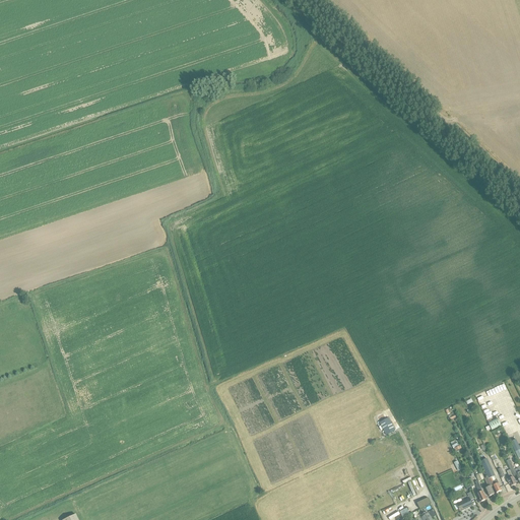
[(389,418),(380,424),(386,436),(395,431),(389,418)]
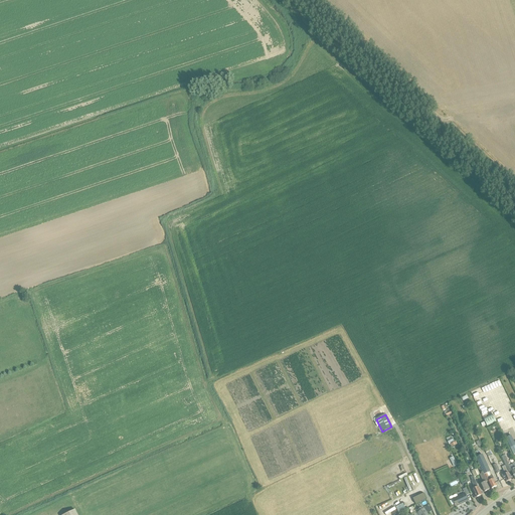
[(488,425),(496,422),(493,414),(485,417),(488,425)]
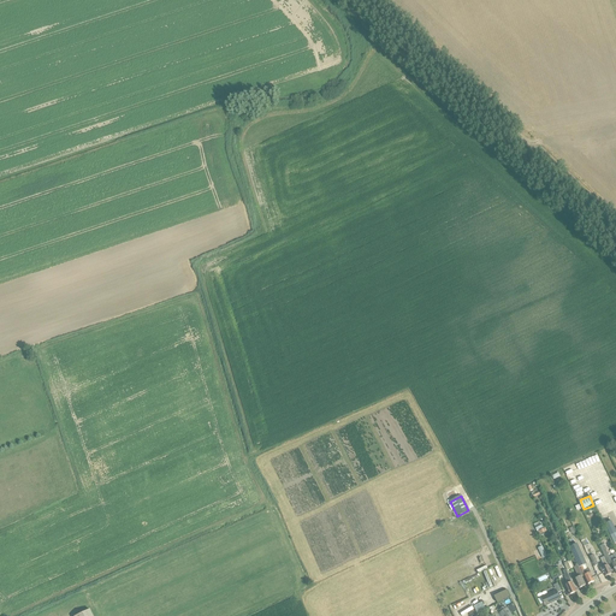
[(539,522),(534,525),(535,527),(534,527),(537,532),(538,532),(545,528),(546,528),(543,521),(540,523),(539,522)]
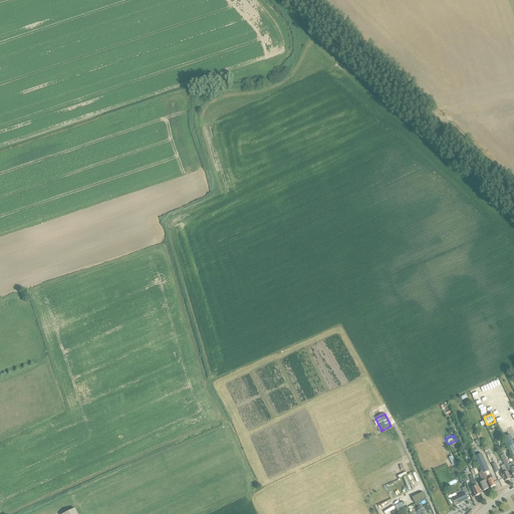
[(513,453),(513,443),(510,436),(505,438),(513,454),(513,453)]
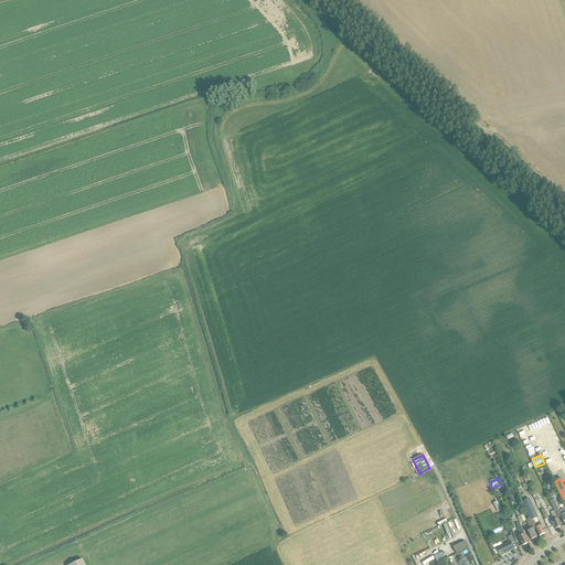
[(530,499),(523,502),(528,512),(531,519),(532,522),(534,529),(535,529),(536,529),(540,536),(545,533),(542,525),(539,528),(534,520),(539,518),(536,512),(530,499)]
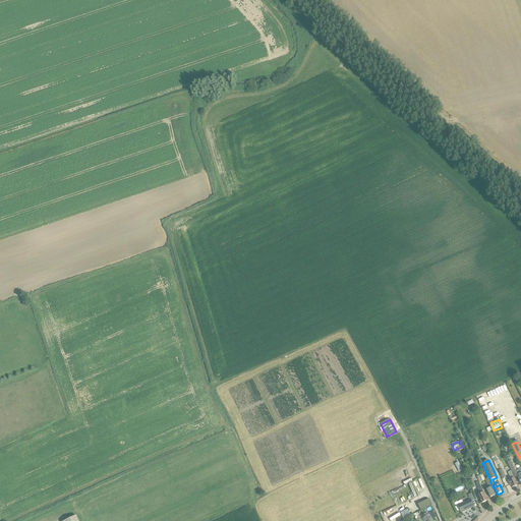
[(455,464),(459,472),(459,473),(463,471),(459,462),(455,464)]
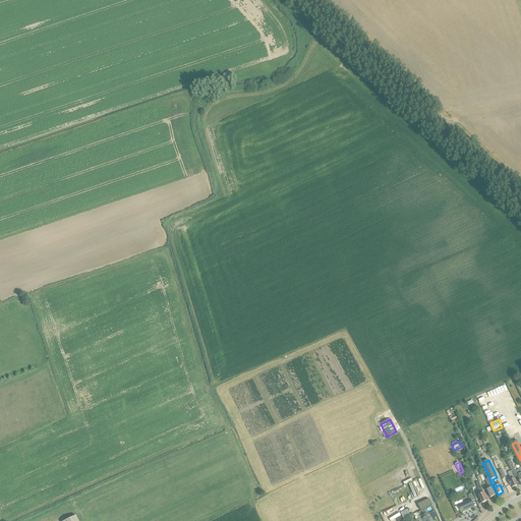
[(513,476),(511,471),(509,472),(512,479),(509,481),(511,485),(513,488),(518,485),(513,476)]
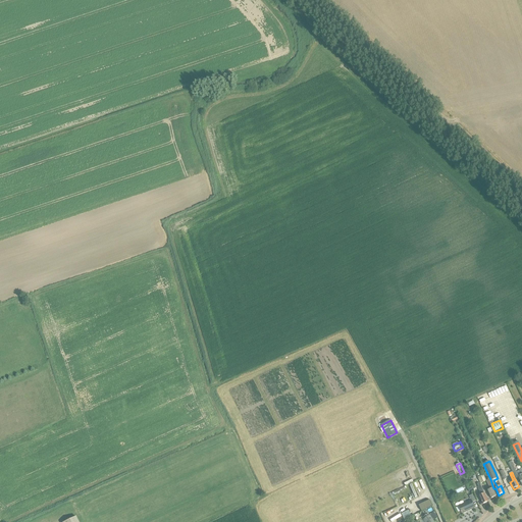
[(490,479),(486,480),(488,484),(490,489),(487,490),(491,499),(497,497),(493,488),(491,482),(490,479)]
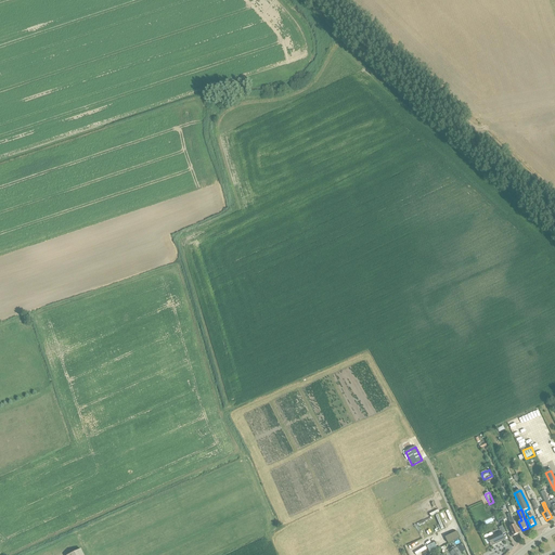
[(511,513),(507,515),(508,517),(508,518),(512,526),(513,525),(513,526),(510,528),(514,536),(519,533),(511,513)]
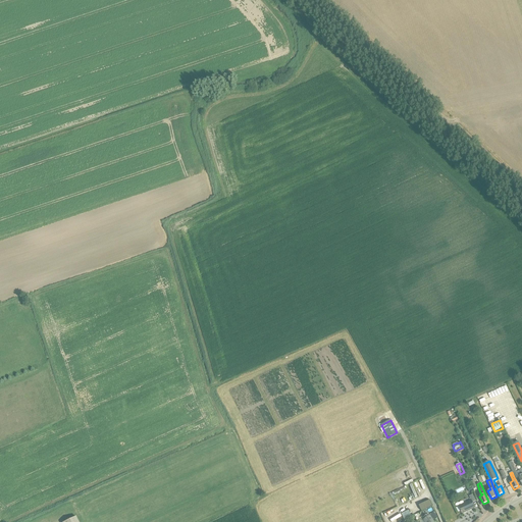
[(467,503),(459,507),(462,514),(475,508),(472,503),(476,502),(473,494),(469,497),(471,501),(467,503)]
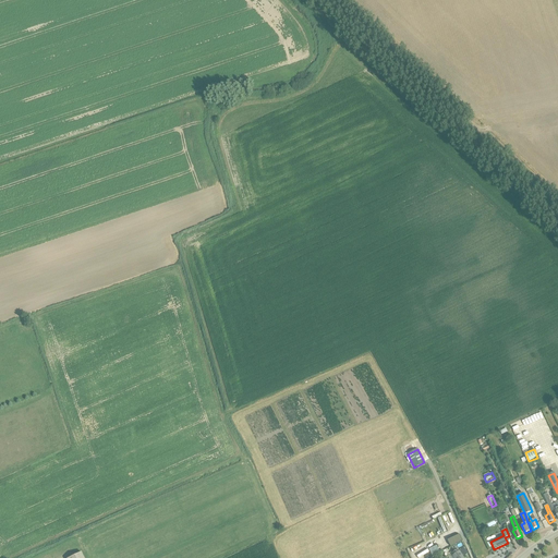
[(459,535),(447,541),(450,547),(462,542),(459,535)]
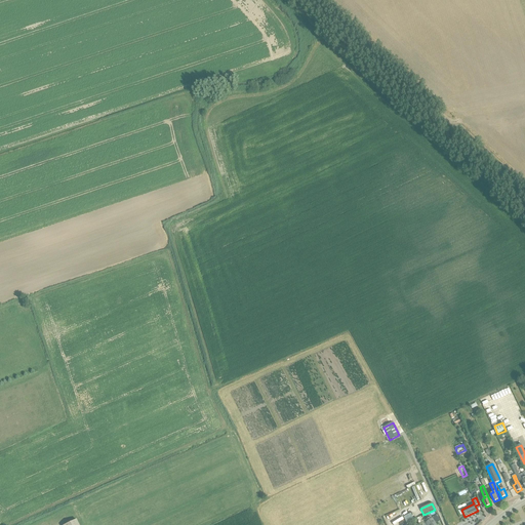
[(404,516),(407,522),(415,518),(412,513),(404,516)]
